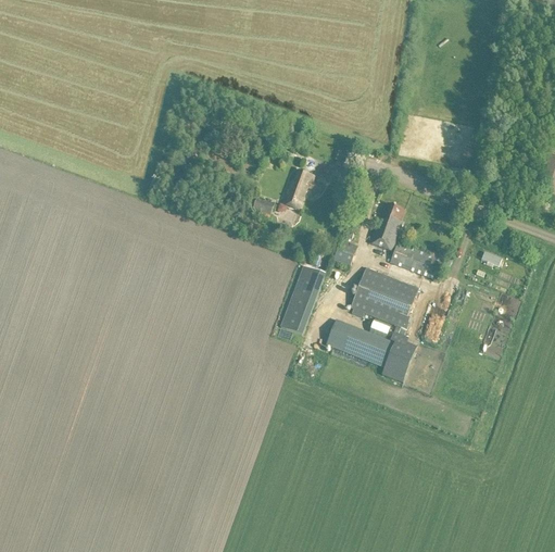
[(339,145),(335,158),(348,163),(352,150),(339,145)]
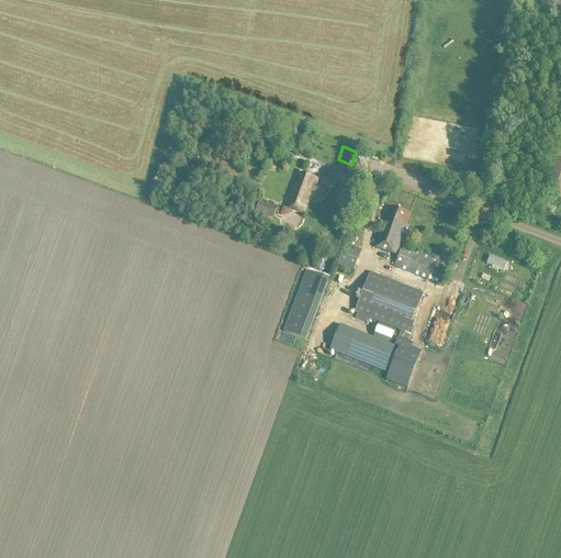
[(543,180),(556,182),(560,160),(560,154),(551,152),(543,180)]
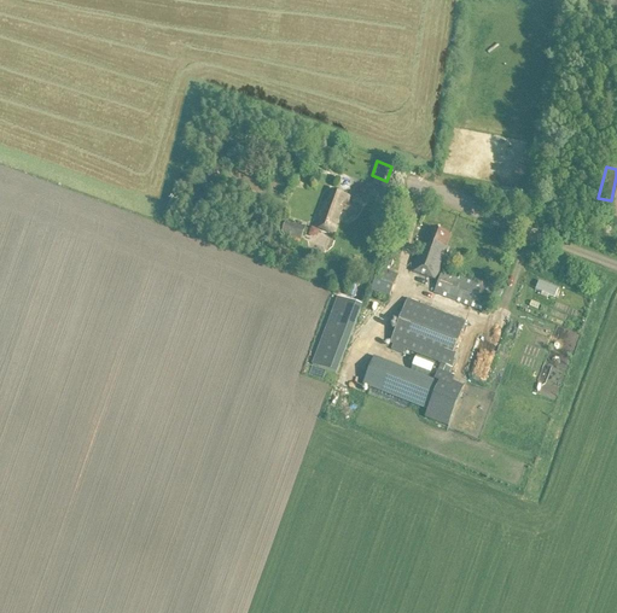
[(354,212),(356,206),(347,203),(349,196),(331,188),(326,200),(324,199),(314,225),(331,232),(341,208),(354,212)]
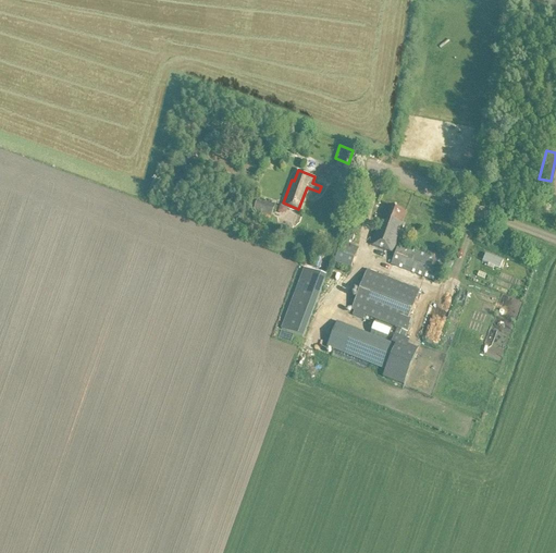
[(257,196),(251,210),(269,217),(274,203),(257,196)]
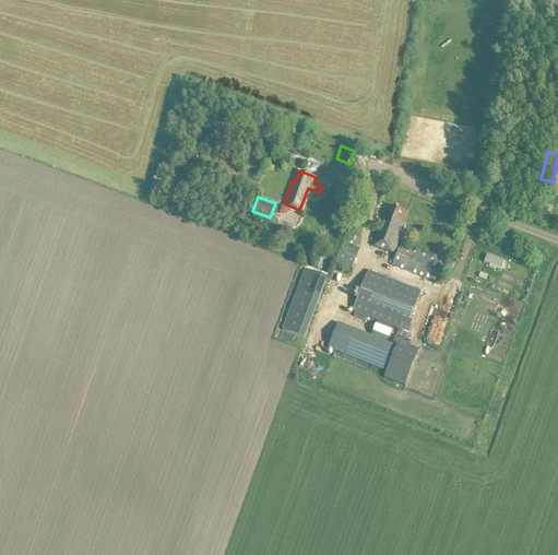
[(402,223),(406,211),(389,204),(384,216),(380,214),(370,243),(393,251),(403,223),(402,223)]
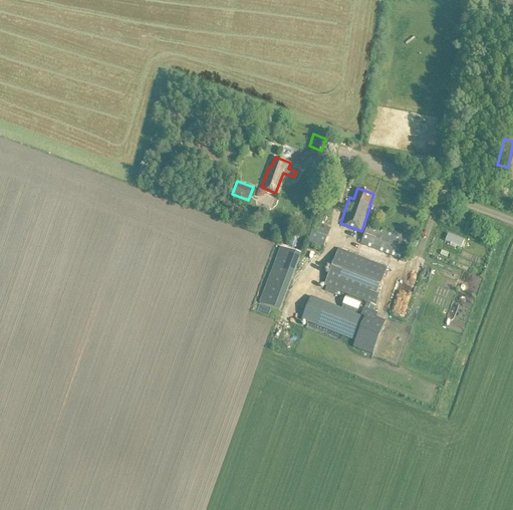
[(306,242),(321,248),(329,227),(314,221),(306,242)]
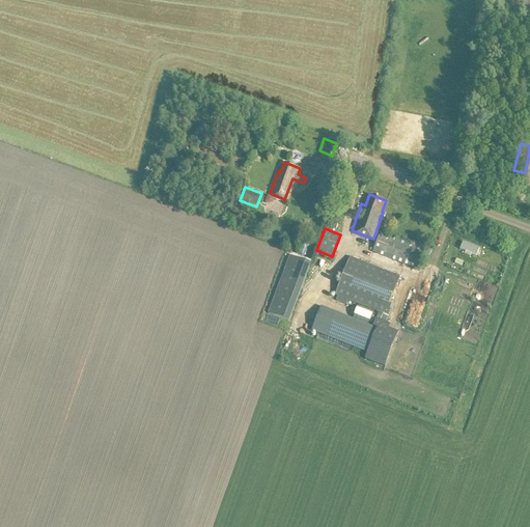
[(417,267),(424,248),(379,230),(371,250),(417,267)]
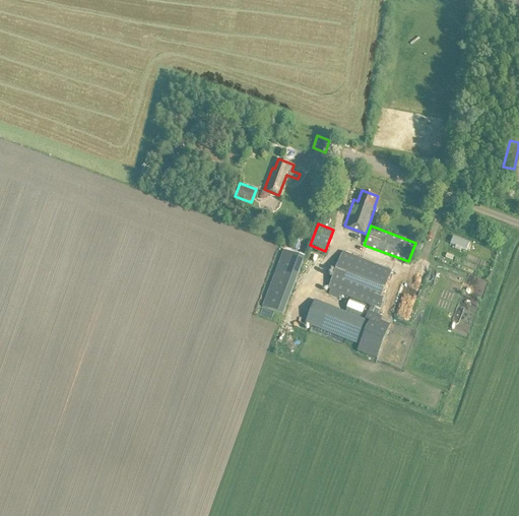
[(282,312),(304,255),(287,249),(282,247),(261,304),(266,306),(282,312)]
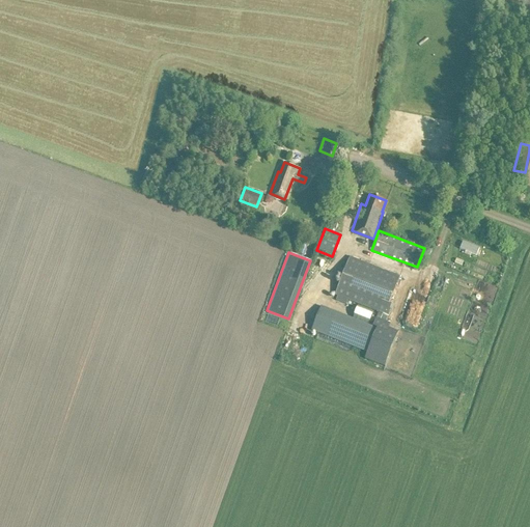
[(391,304),(388,303),(398,275),(349,255),(334,294),(336,295),(335,298),(345,302),(346,299),(386,314),(391,304)]
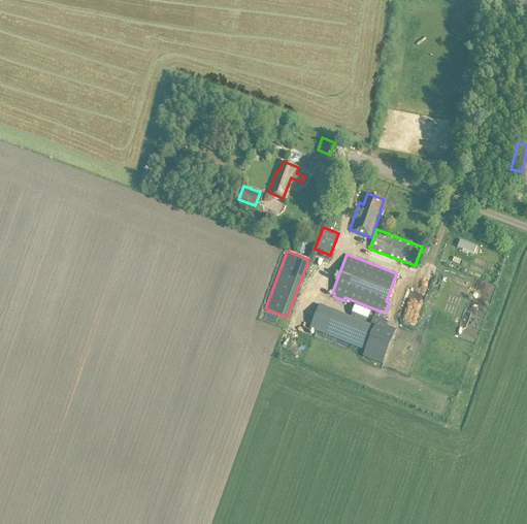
[(365,322),(319,303),(308,327),(364,349),(362,354),(382,362),(395,329),(385,325),(387,320),(372,314),(369,323),(365,322)]
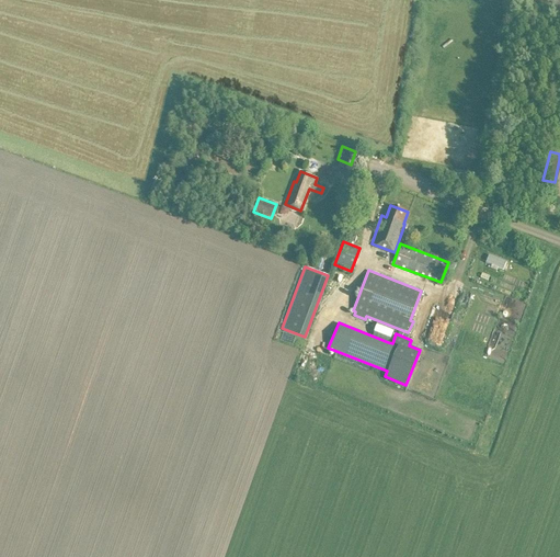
[(370,331),(386,334),(387,327),(372,324),(370,331)]
